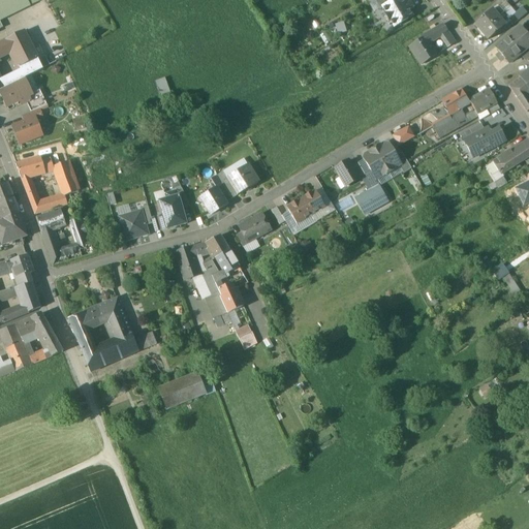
[(0,14),(0,30),(4,29),(0,22),(30,6),(27,0),(0,0),(0,6),(3,13),(0,14)]
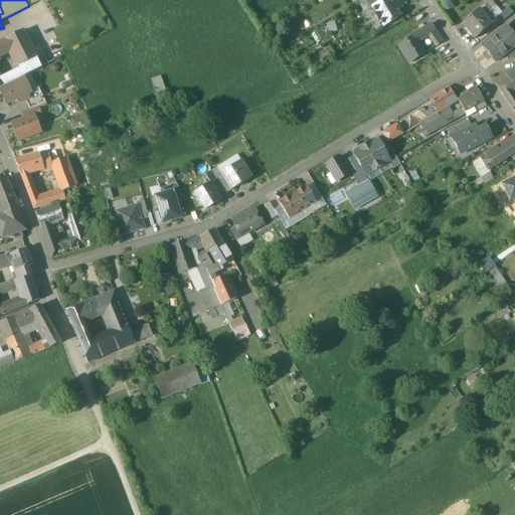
[(365,0),(371,9),(373,8),(373,7),(385,0),(365,0)]
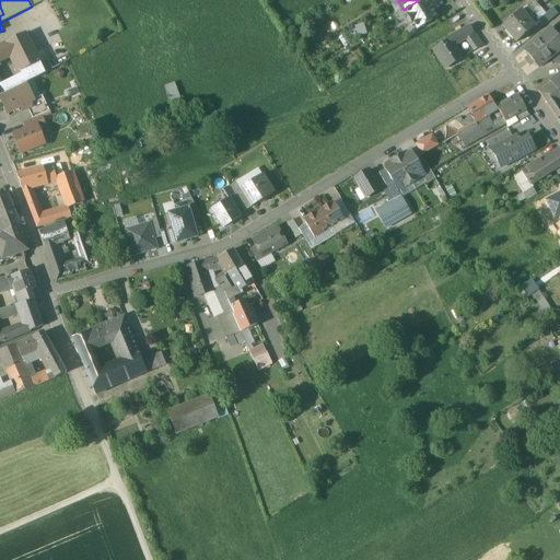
[(419,0),(406,8),(406,9),(409,14),(407,18),(410,22),(413,22),(418,28),(436,18),(433,12),(436,10),(432,1),(428,3),(426,0),(419,0)]
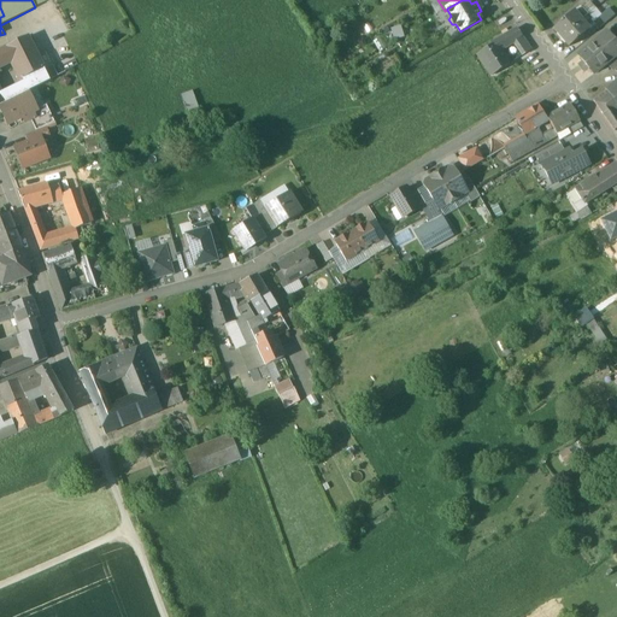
[(582,9),(576,13),(582,21),(588,16),(582,9)]
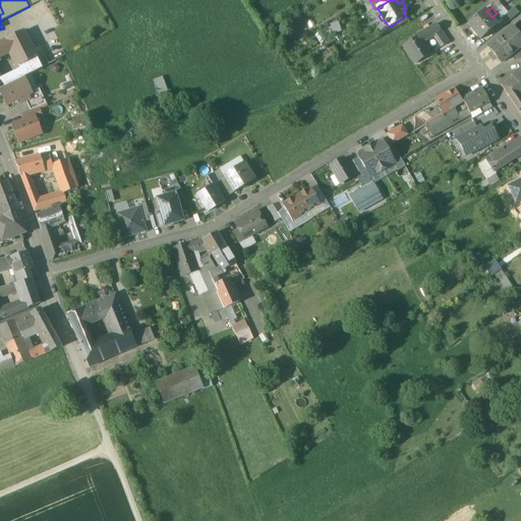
[(514,7),(506,14),(511,20),(519,13),(514,7)]
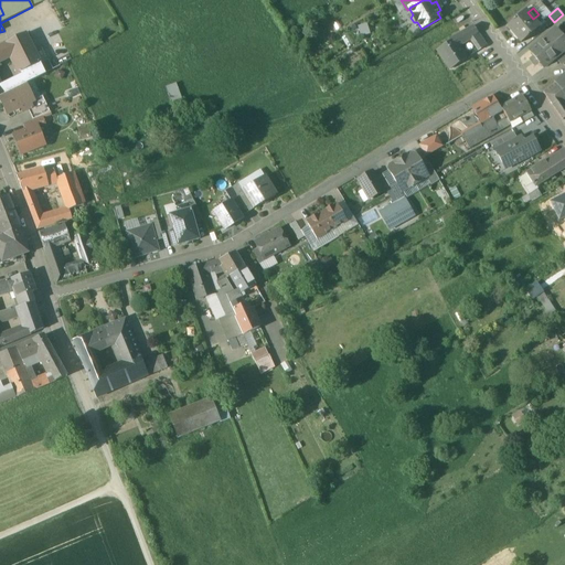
[(526,10),(508,27),(514,34),(533,19),(528,12),(526,10)]
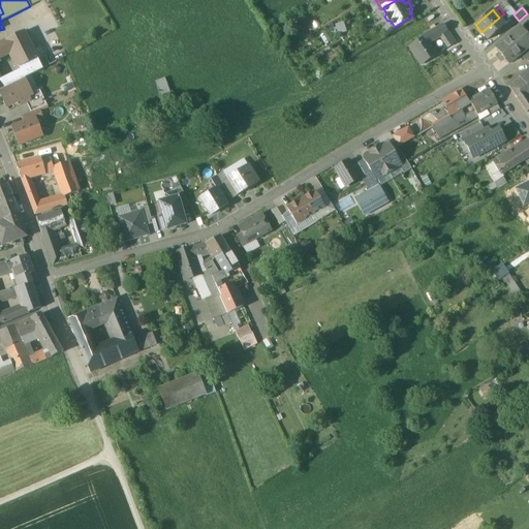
[(504,13),(499,18),(504,24),(509,19),(504,13)]
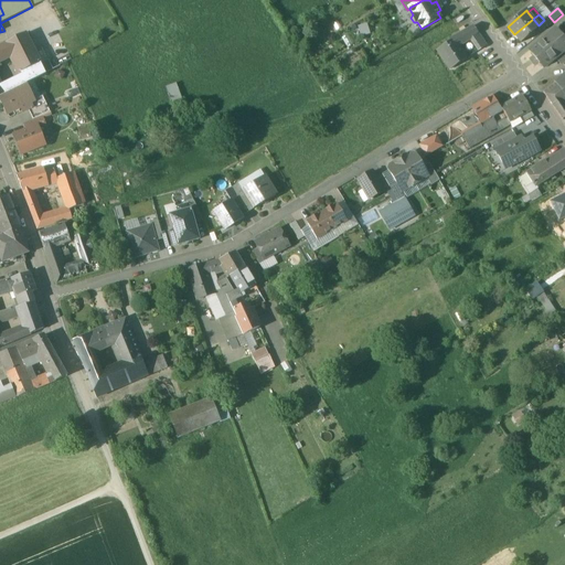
[(533,19),(514,34),(522,43),(540,28),(539,25),(533,19)]
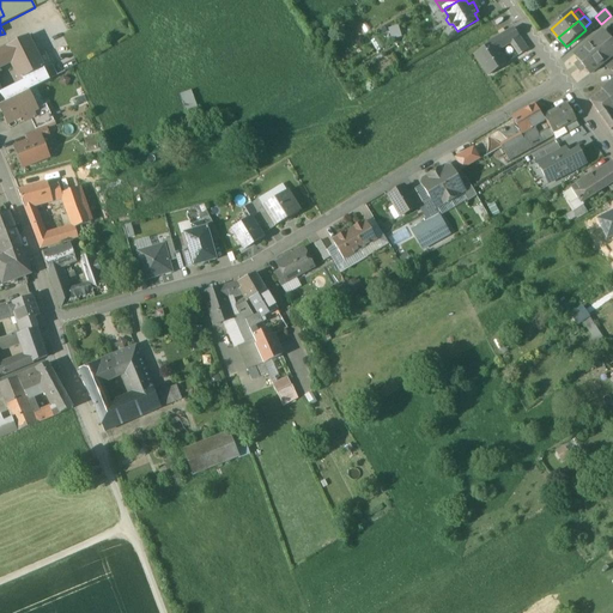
[(514,29),(491,42),(490,42),(491,43),(496,49),(498,47),(510,41),(519,36),(514,29)]
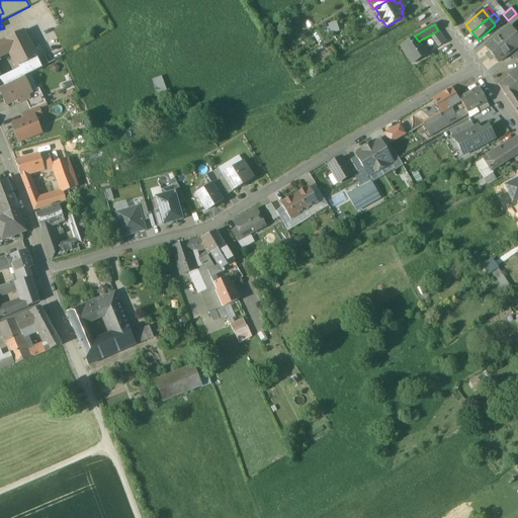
[(36,25),(24,31),(32,49),(45,42),(36,25)]
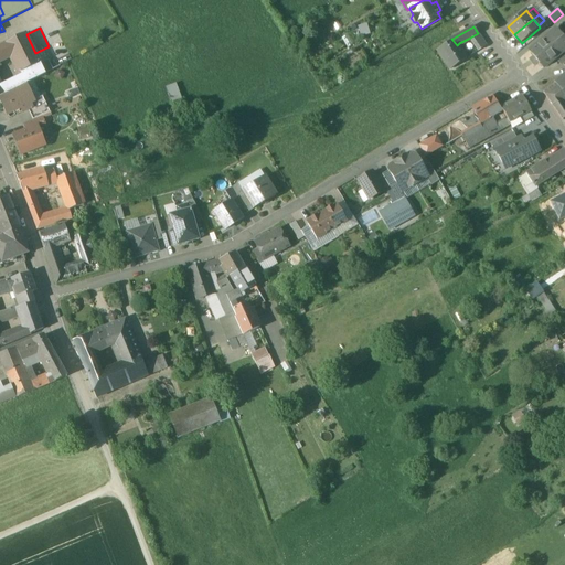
[(553,32),(530,51),(534,56),(534,57),(533,63),(539,63),(540,63),(544,68),(558,56),(564,51),(564,42),(564,41),(558,40),(556,42),(551,35),(554,33),(553,32)]
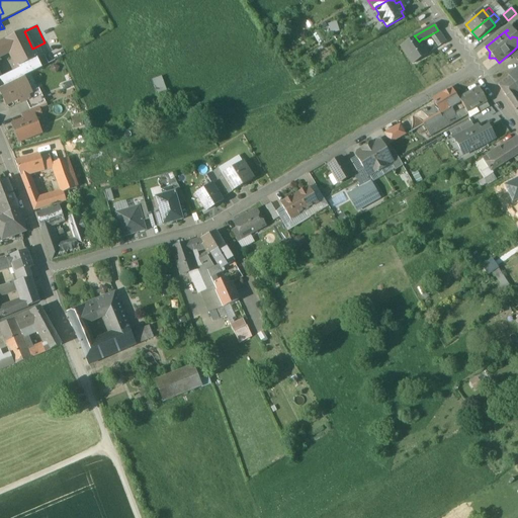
[(438,30),(431,34),(439,47),(446,42),(438,30)]
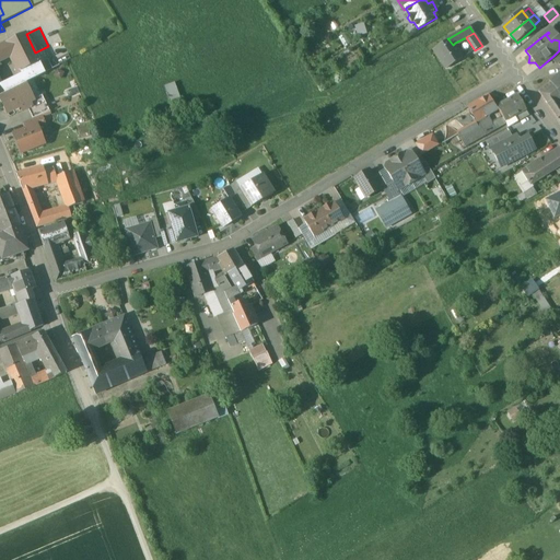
[(26,34),(7,44),(12,57),(22,76),(25,83),(45,73),(41,63),(35,53),(26,34)]
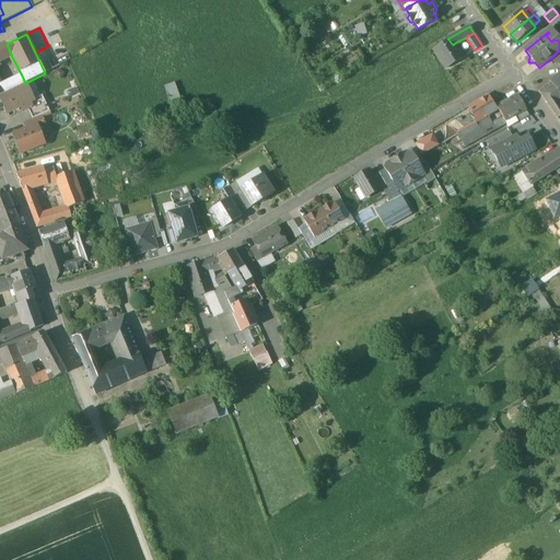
[(448,39),(434,49),(446,69),(462,59),(453,45),(448,39)]
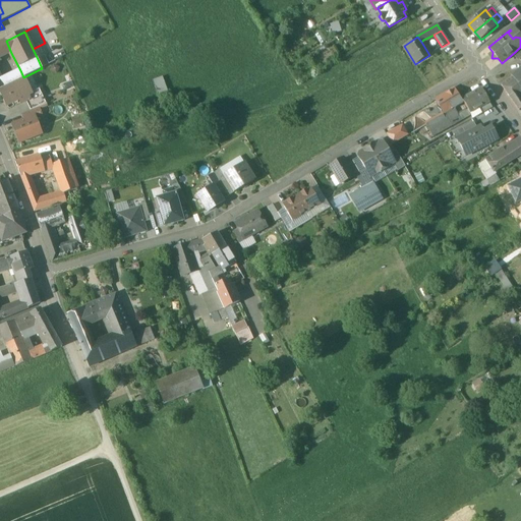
[(6,41),(0,43),(0,58),(11,53),(6,41)]
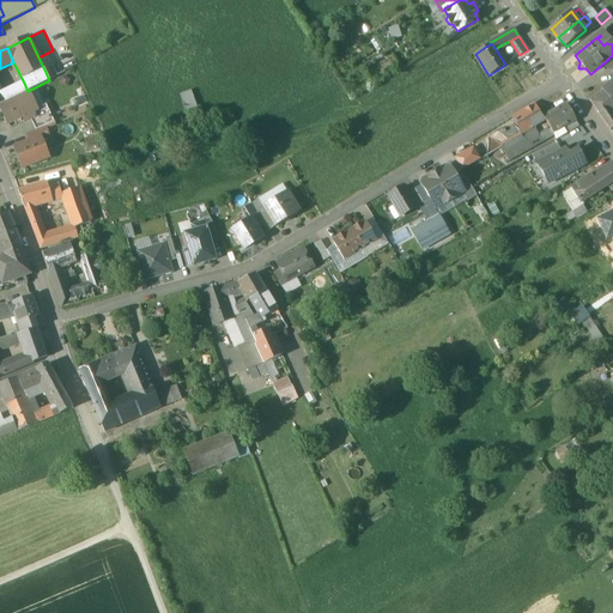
[(53,50),(38,58),(44,70),(59,62),(53,50)]
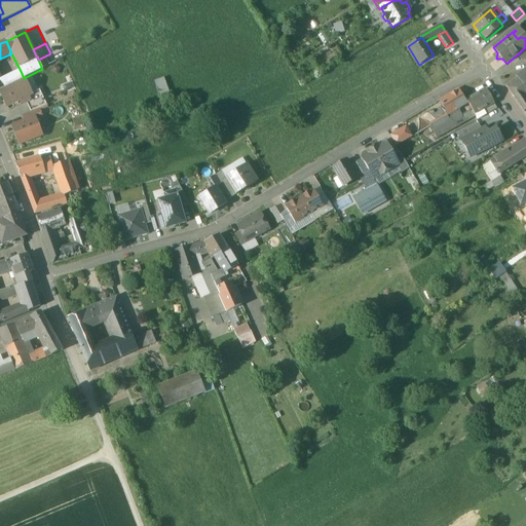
[(66,48),(54,54),(58,61),(69,53),(66,48)]
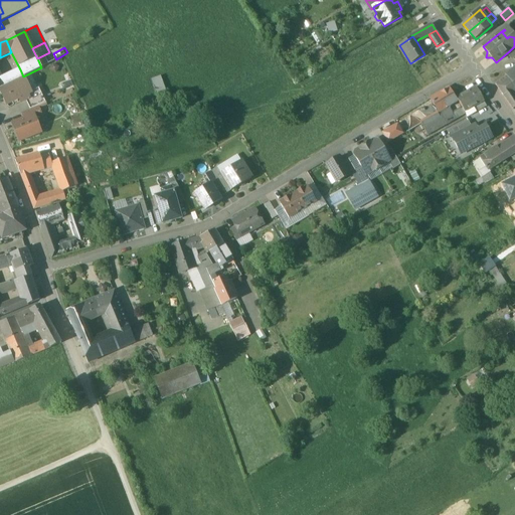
[(37,58),(41,67),(54,61),(49,52),(37,58)]
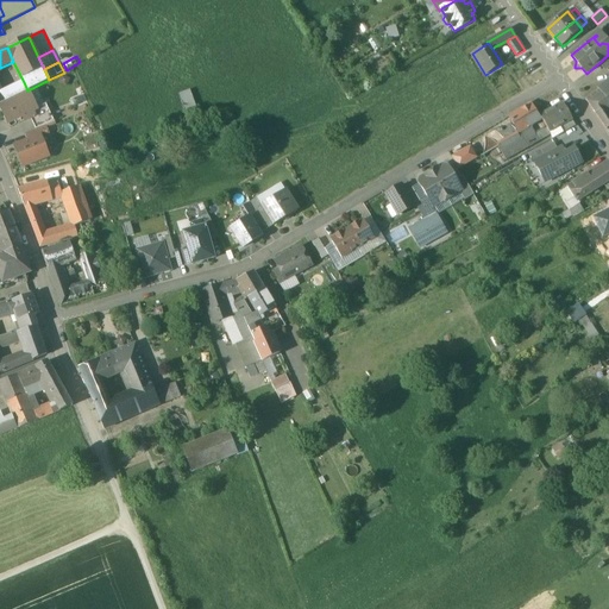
[(608,80),(598,88),(608,104),(608,80)]
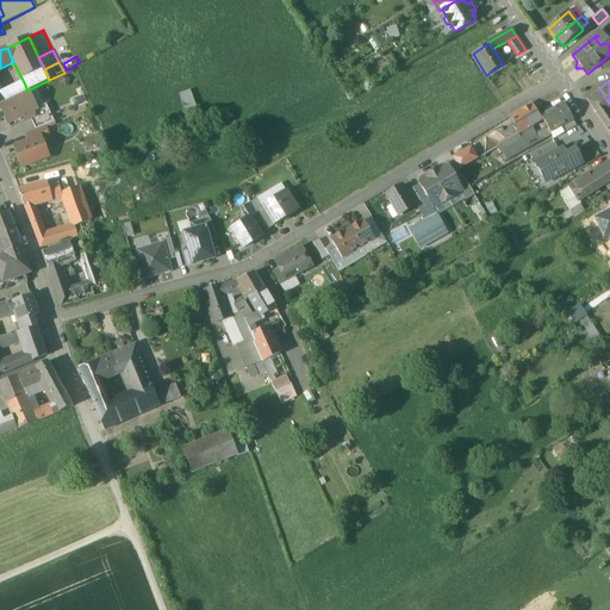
[(0,93),(0,104),(27,91),(24,82),(0,94),(0,93)]
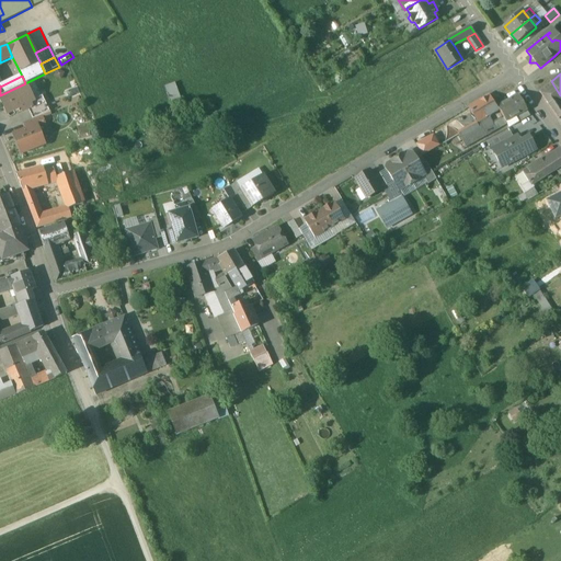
[(560,106),(558,102),(560,99),(560,95),(551,81),(550,82),(551,83),(540,92),(559,119),(560,117),(560,106)]
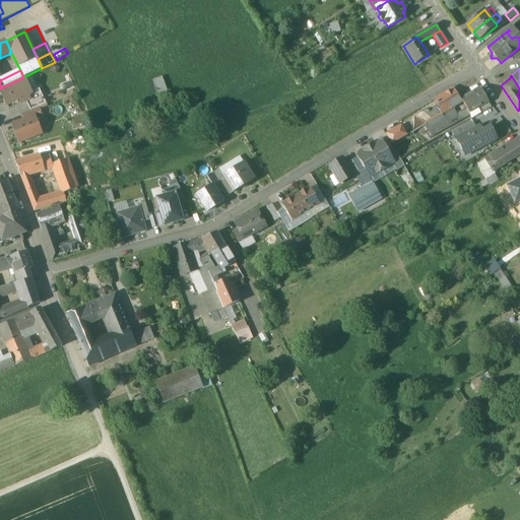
[(23,77),(0,88),(0,90),(7,106),(19,100),(21,104),(25,102),(29,100),(27,95),(31,93),(31,92),(23,77)]
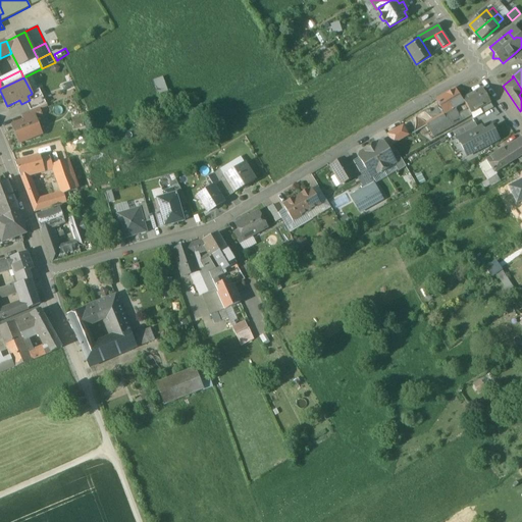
[(165,77),(155,80),(158,95),(169,92),(165,77)]
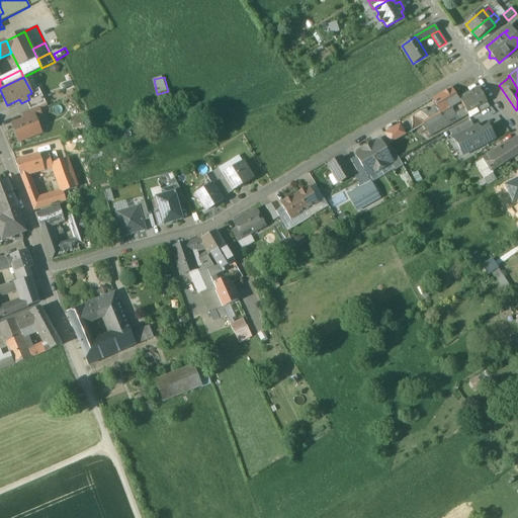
[(39,88),(31,92),(31,93),(27,95),(29,99),(25,101),(30,110),(39,107),(47,104),(39,88)]
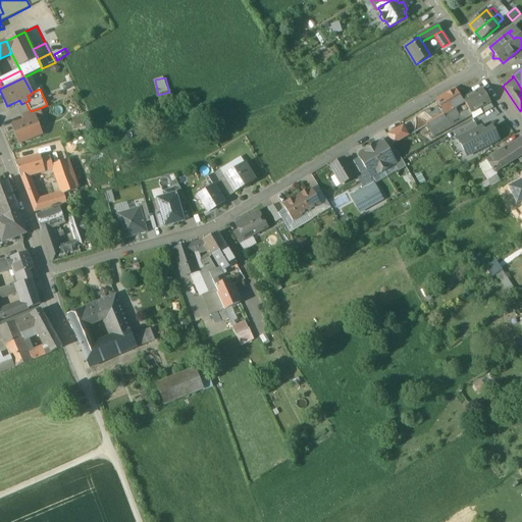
[(456,89),(437,100),(439,103),(438,103),(439,105),(439,104),(446,114),(456,108),(464,103),(462,100),(456,89)]
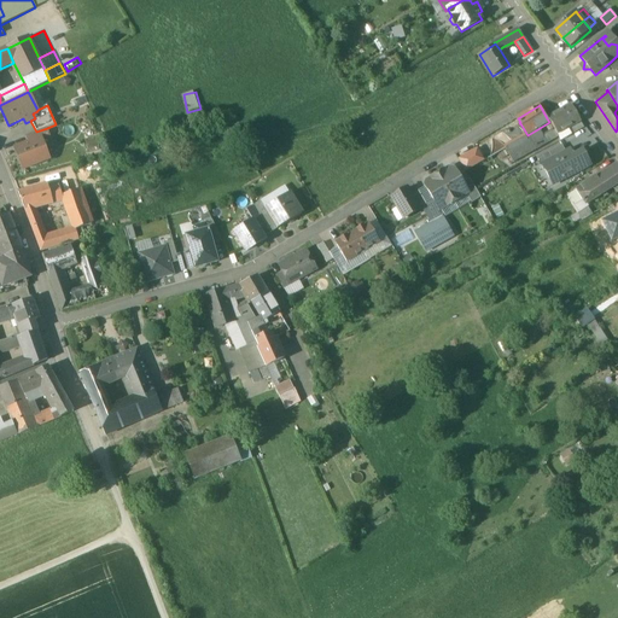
[(571,105),(547,118),(549,122),(551,122),(558,134),(569,128),(581,122),(581,121),(571,105)]
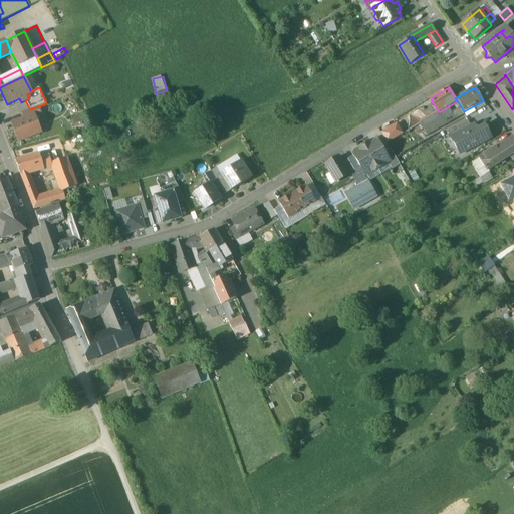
[(483,101),(473,106),(476,112),(486,106),(483,100),(483,101)]
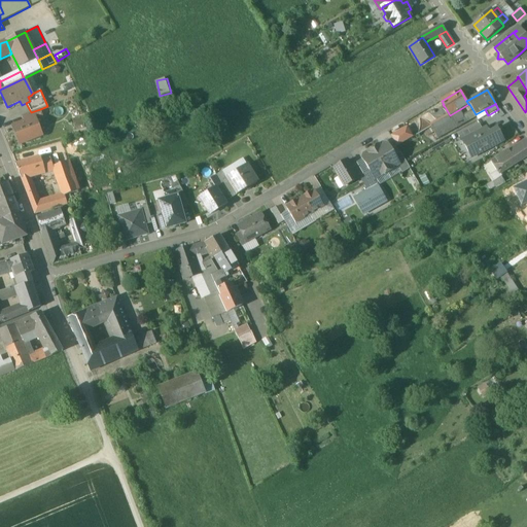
[(31,112),(23,115),(25,123),(35,118),(35,120),(43,117),(40,109),(31,112)]
